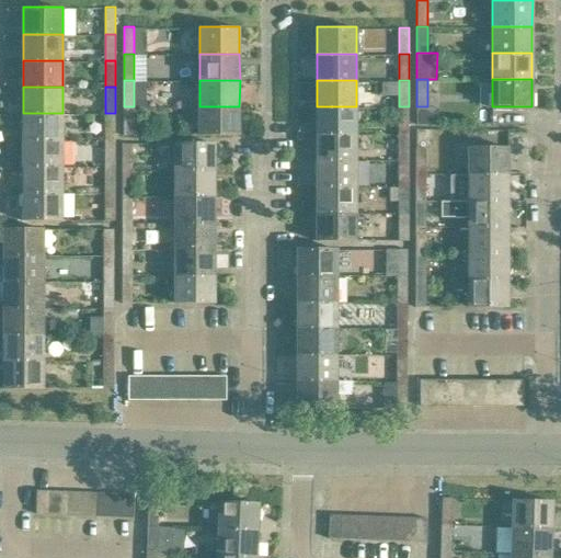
[(134,134),(134,106),(124,106),(124,134),(134,134)]
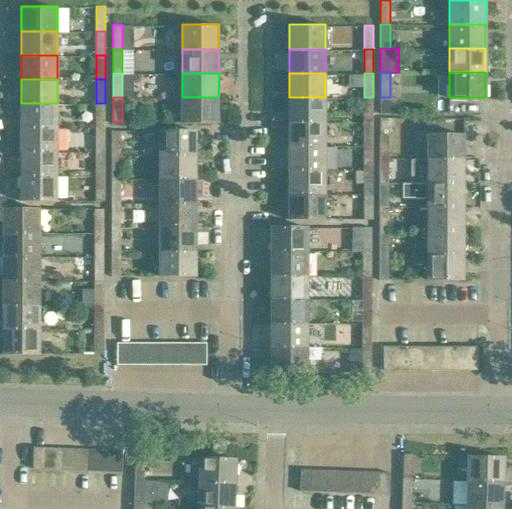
[(218,121),(218,97),(182,97),(182,121),(218,121)]
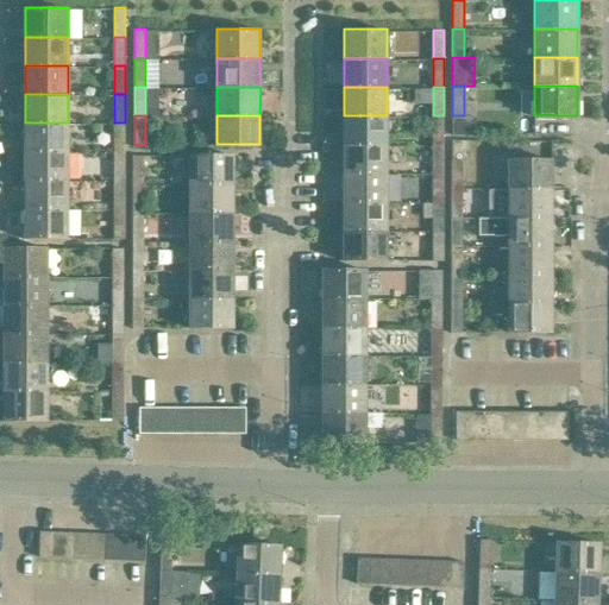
[(387,144),(387,115),(344,115),(344,144),(387,144)]
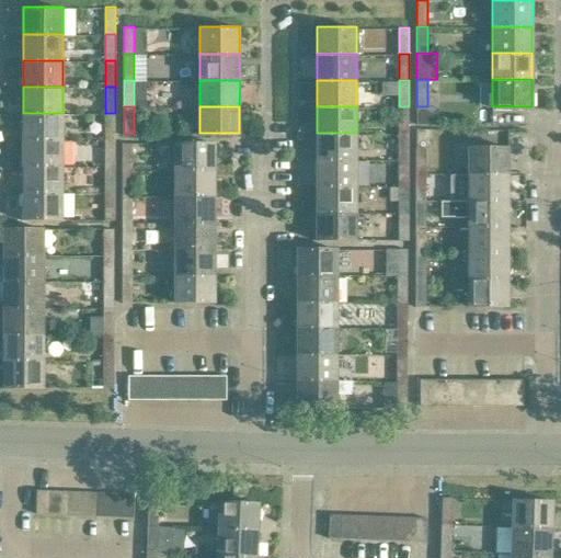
[(409,133),(409,106),(399,106),(399,133),(409,133)]
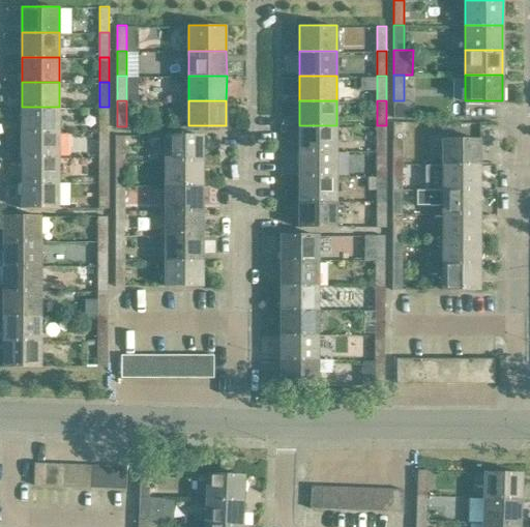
[(59,132),(59,107),(22,107),(22,132),(59,132)]
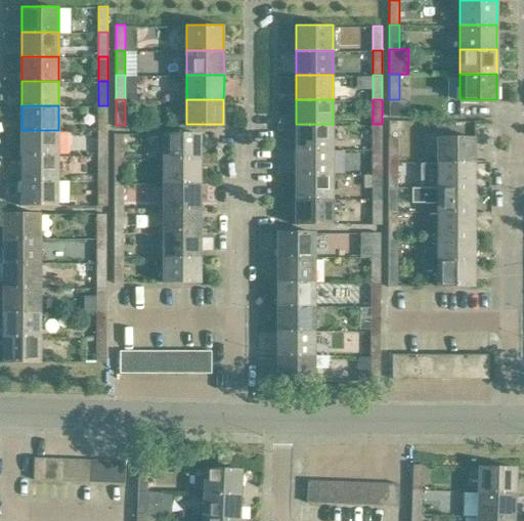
[(107,130),(107,105),(98,105),(98,130),(107,130)]
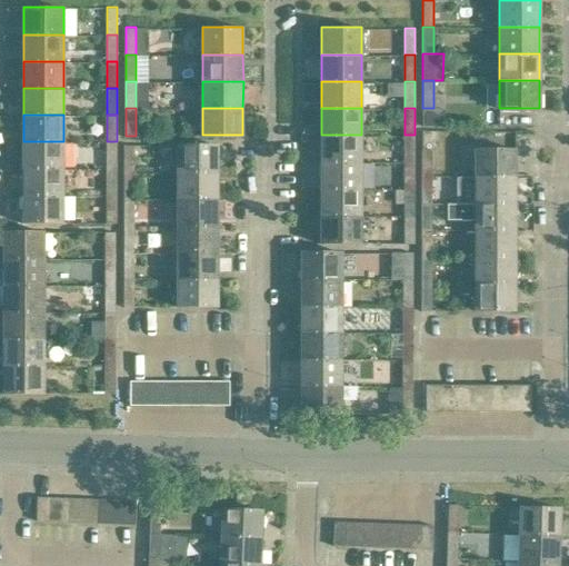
[(361,161),(361,135),(321,135),(321,161),(361,161)]
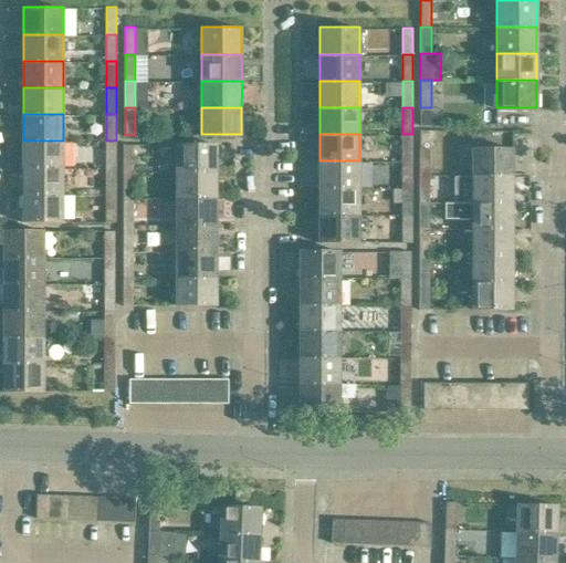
[(412,160),(412,134),(402,134),(402,160),(412,160)]
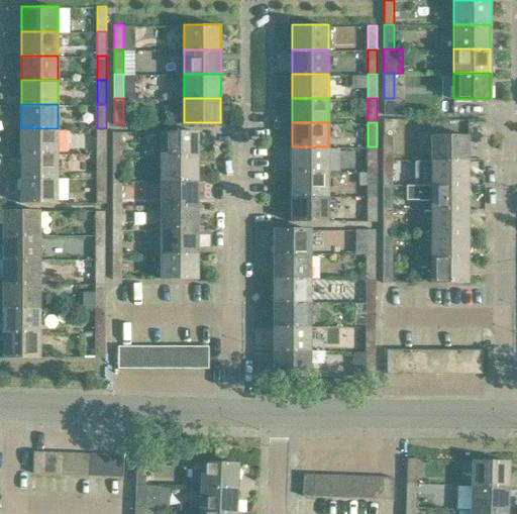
[(58,152),(58,128),(21,128),(21,152),(58,152)]
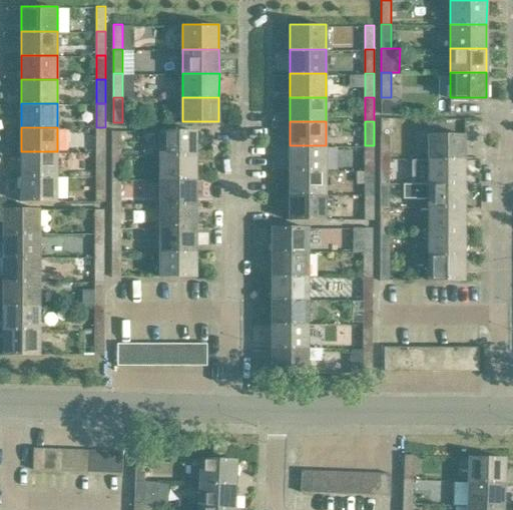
[(105,151),(105,127),(96,127),(96,151),(105,151)]
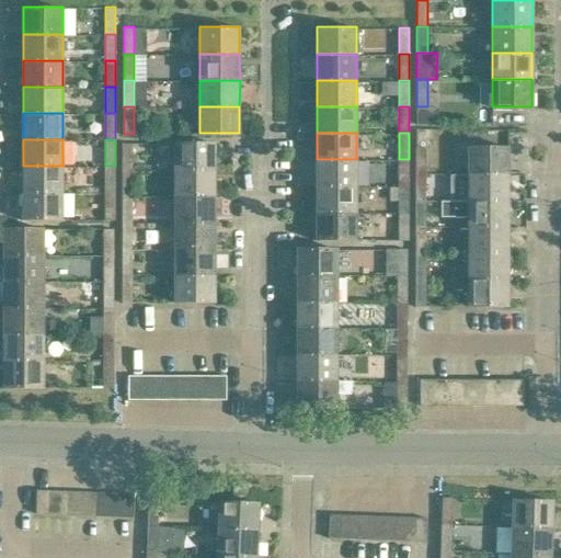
[(133,170),(133,143),(123,143),(123,170),(133,170)]
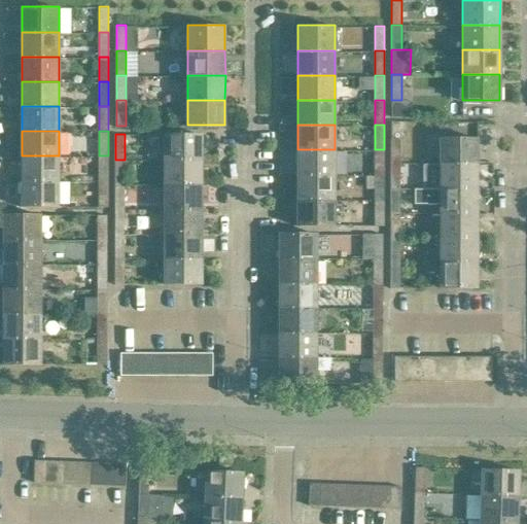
[(165,135),(165,160),(202,160),(202,135),(165,135)]
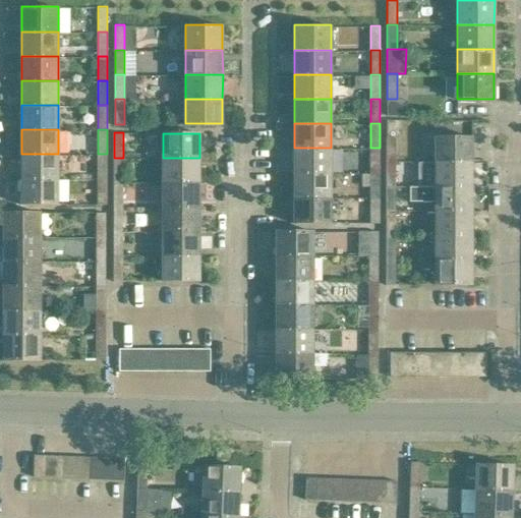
[(395,160),(395,135),(386,135),(386,160),(395,160)]
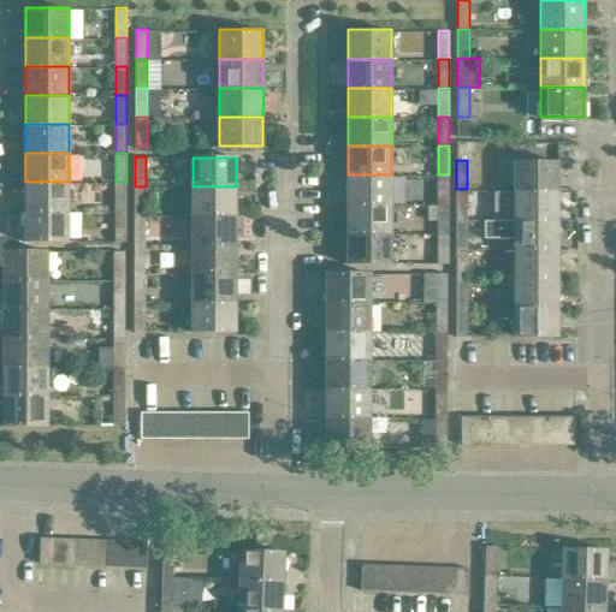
[(557,189),(557,160),(514,160),(514,189),(557,189)]
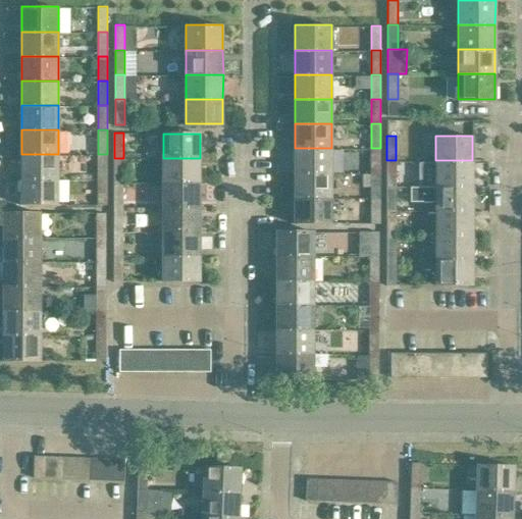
[(331,172),(331,148),(295,148),(294,172),(331,172)]
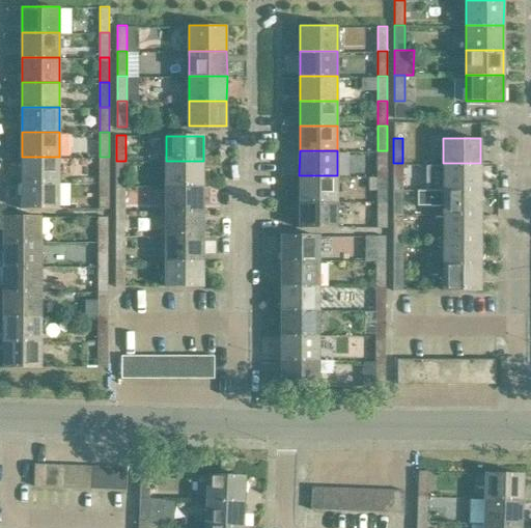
[(387,175),(387,150),(378,150),(378,175),(387,175)]
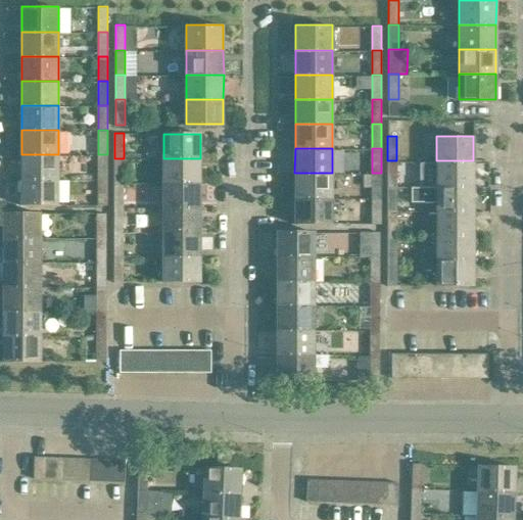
[(58,179),(58,154),(21,154),(21,179),(58,179)]
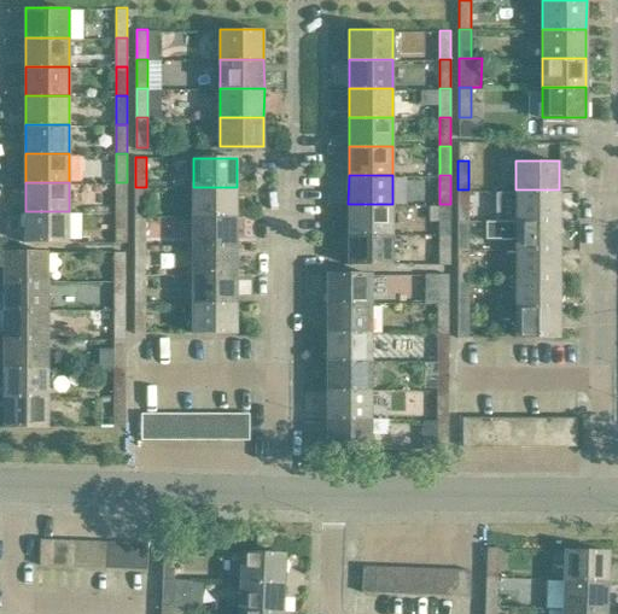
[(127,211),(127,182),(116,182),(116,211),(127,211)]
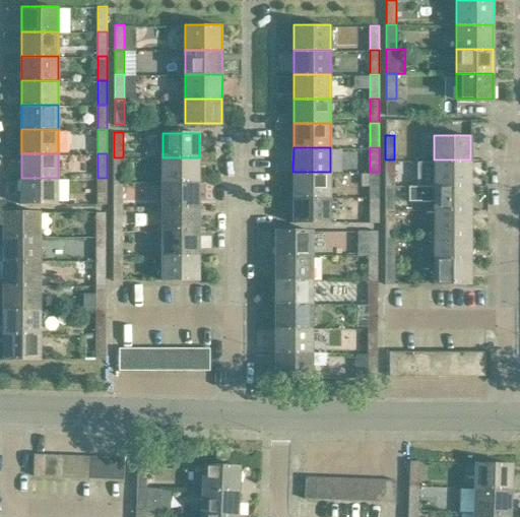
[(123,182),(123,157),(114,157),(113,182),(123,182)]
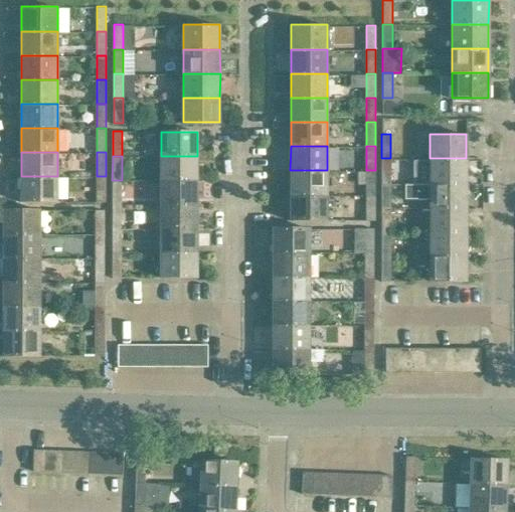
[(197,180),(197,156),(161,156),(161,180),(197,180)]
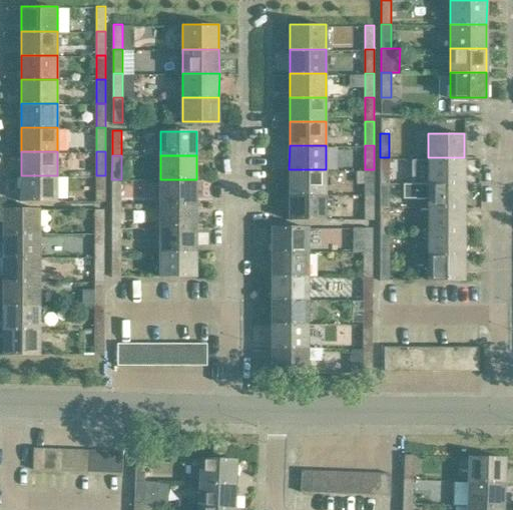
[(389,181),(389,157),(380,157),(380,181),(389,181)]
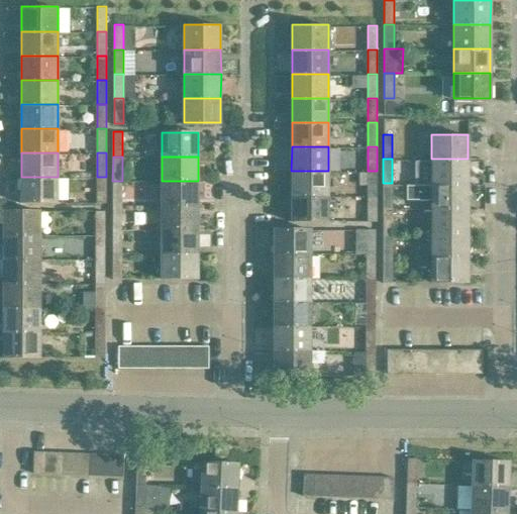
[(431,159),(415,159),(415,183),(431,183),(469,183),(468,159),(431,159)]
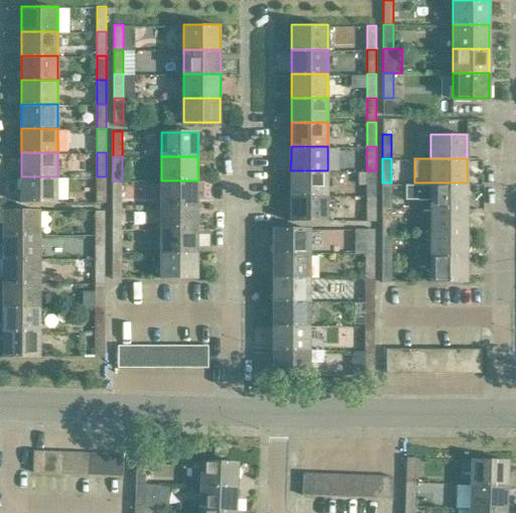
[(328,195),(328,170),(290,170),(290,195),(328,195)]
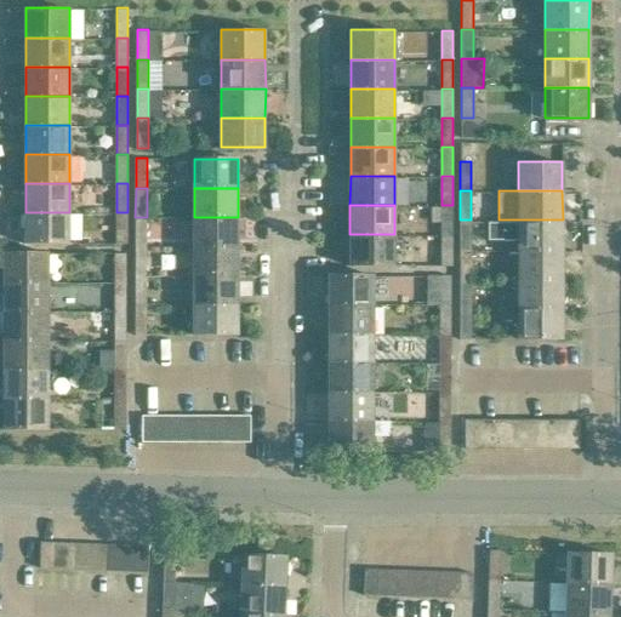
[(453,234),(453,205),(442,205),(442,234),(453,234)]
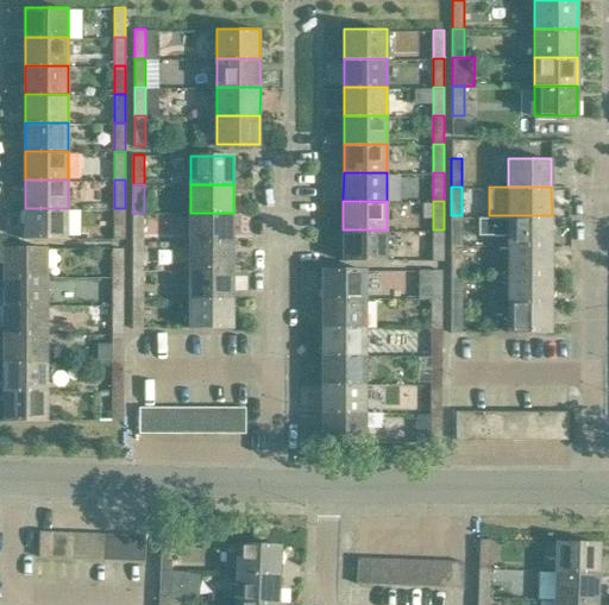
[(68,238),(68,208),(25,208),(25,237),(68,238)]
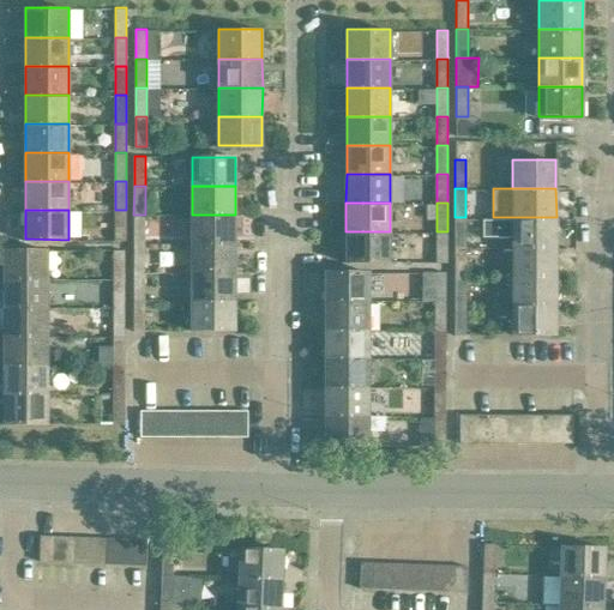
[(126,240),(126,210),(115,210),(115,240),(126,240)]
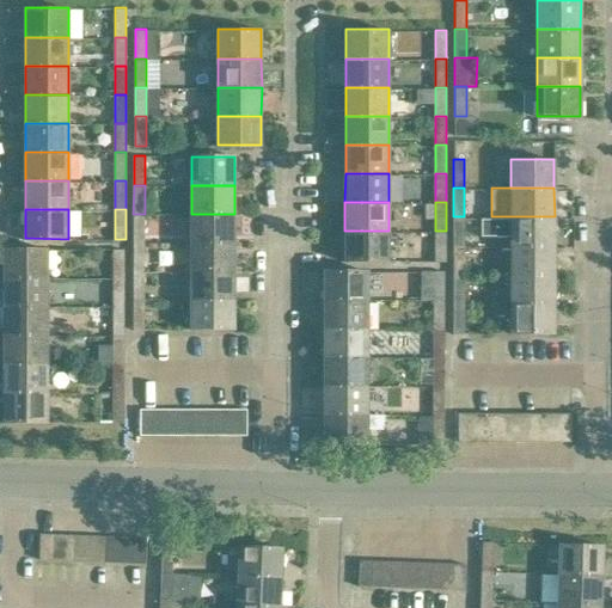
[(145,243),(145,214),(133,214),(133,243),(145,243)]
